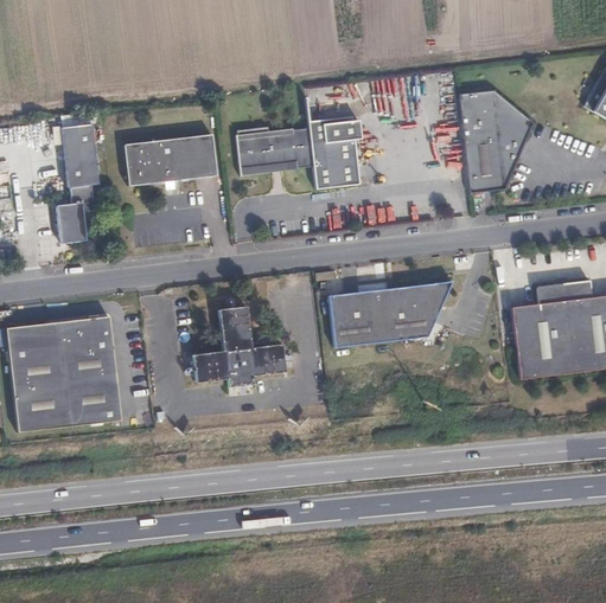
[(605,63),(601,63),(581,106),(605,116),(605,63)]
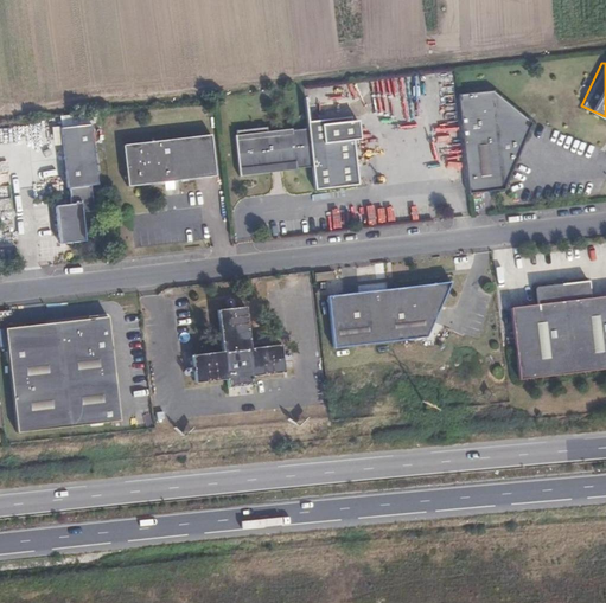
[(524,138),(531,120),(491,89),(457,92),(469,192),(504,187),(517,156),(515,139),(524,138)]
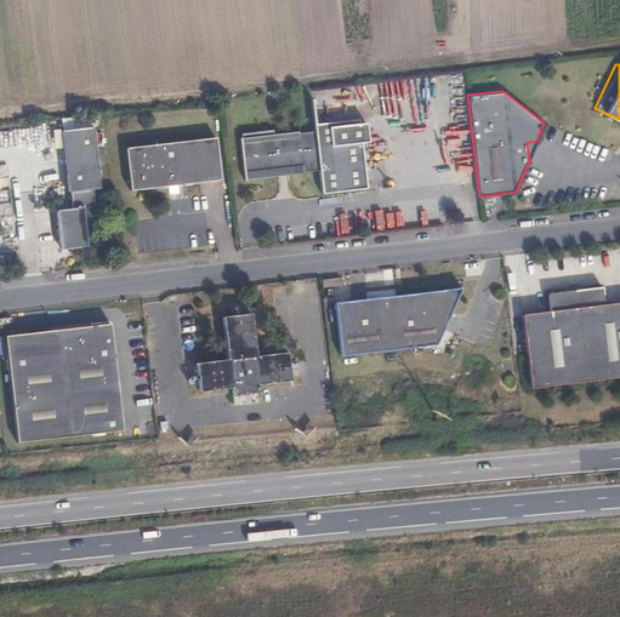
[(64,126),(101,121),(100,110),(62,115),(64,126)]
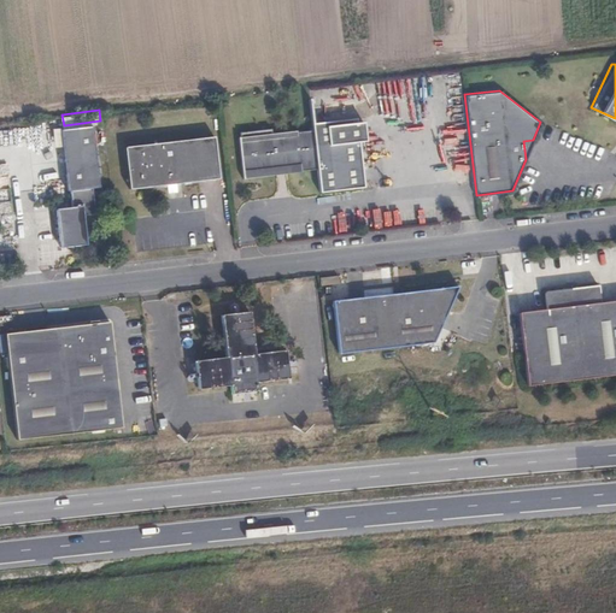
[(365,188),(361,142),(367,142),(364,123),(358,123),(357,118),(312,124),(312,129),(281,133),(280,136),(271,137),(270,129),(240,131),(240,136),(239,136),(244,176),(275,172),(276,170),(285,169),(285,174),(317,170),(320,193),(365,188)]
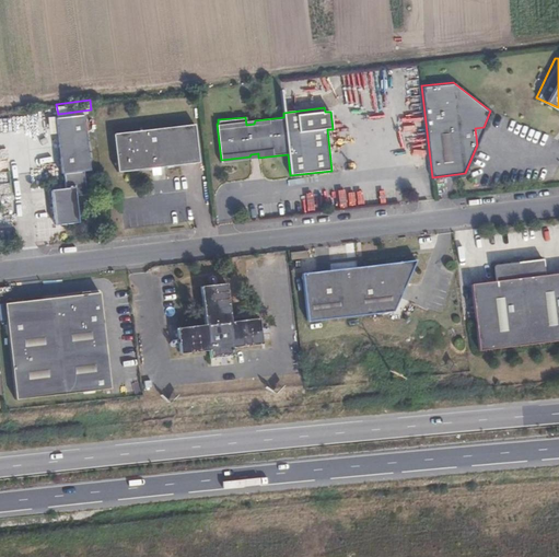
[(84,113),(55,117),(61,173),(63,174),(66,186),(53,188),(57,223),(80,221),(77,195),(88,193),(84,170),(91,170),(84,113)]
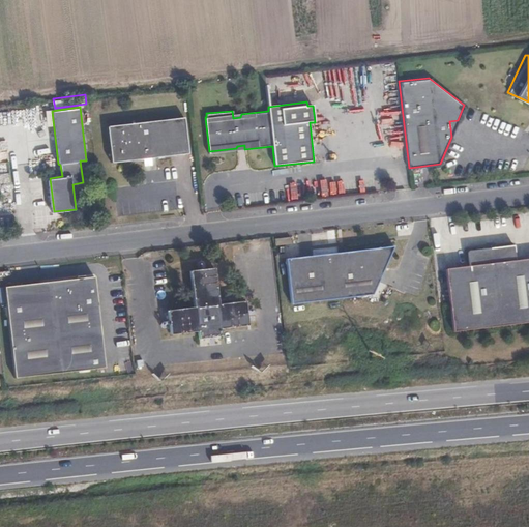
[(184,116),(108,125),(112,163),(189,153),(184,116)]
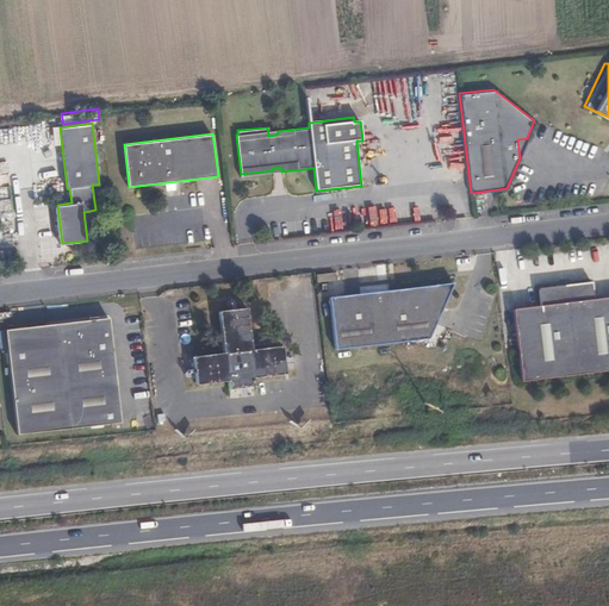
[(335,280),(334,272),(317,273),(318,281),(335,280)]
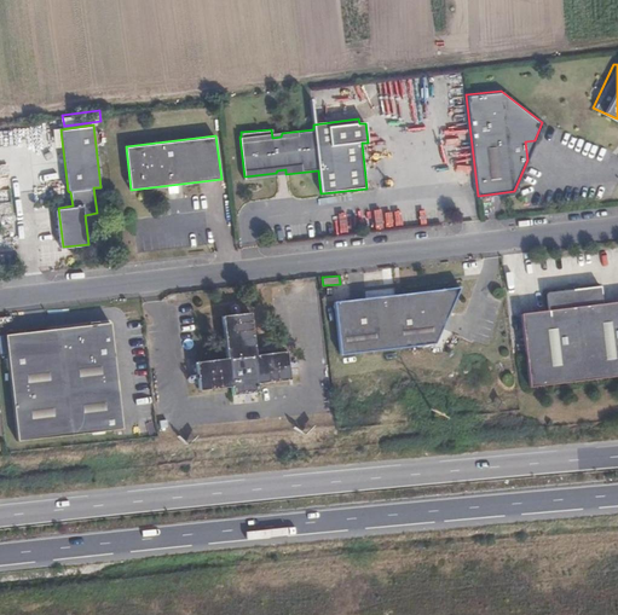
[(617,372),(617,299),(602,301),(601,283),(547,289),(548,307),(521,311),(530,382),(617,372)]
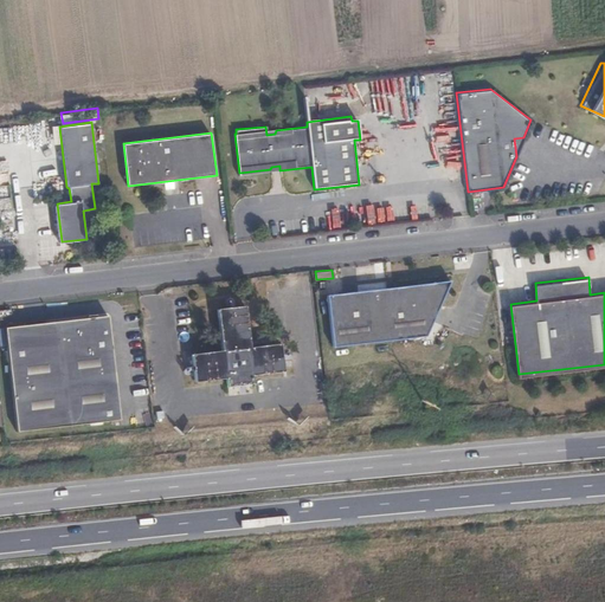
[(451,280),(328,296),(334,348),(427,336),(451,280)]
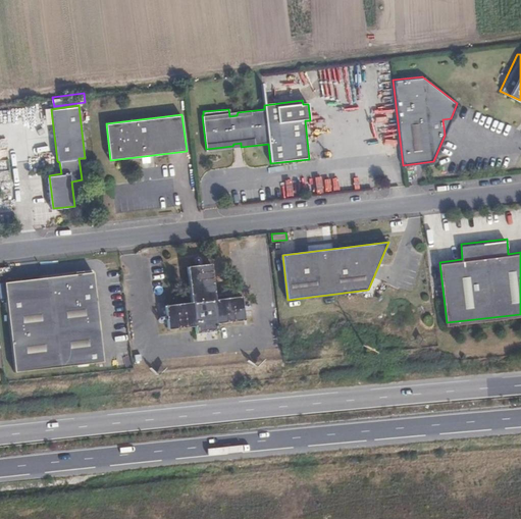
[(212,263),(188,266),(192,302),(166,305),(168,329),(197,326),(197,333),(219,330),(218,323),(246,321),(243,296),(216,299),(212,263)]
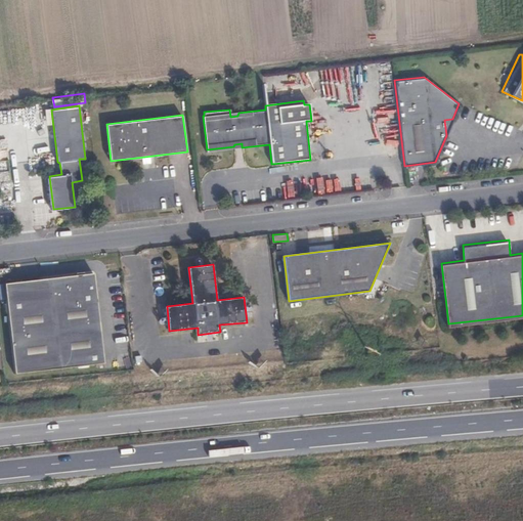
[(74,272),(4,280),(14,372),(104,362),(94,271),(85,272),(82,269),(76,270),(74,272)]
